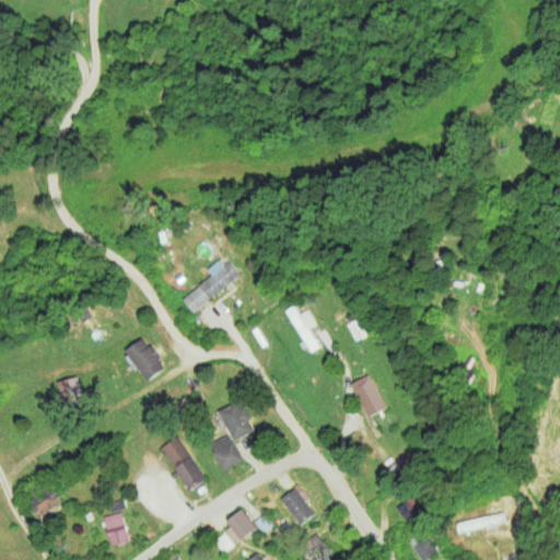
[(212,275),(183,296),(193,311),(237,278),(222,256),(207,267),(212,275)]
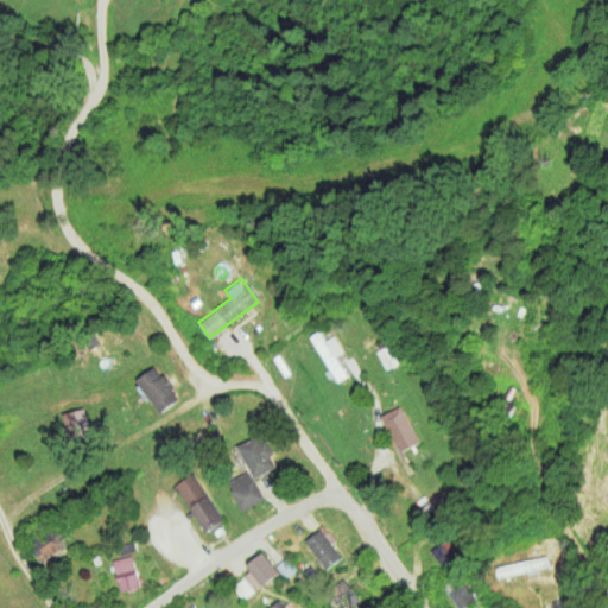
[(334,335),(325,340),(320,330),(310,336),(339,381),(348,375),(336,356),(343,352),(334,335)]
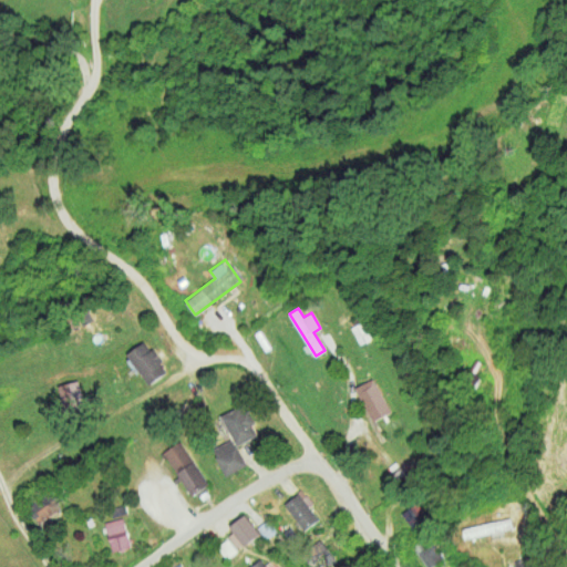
[(126,354),(148,385),(167,371),(145,340),(126,354)]
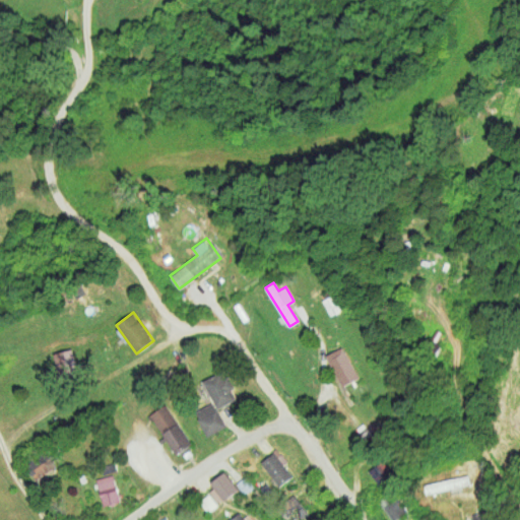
[(359,378),(342,346),(326,354),(342,386),(359,378)]
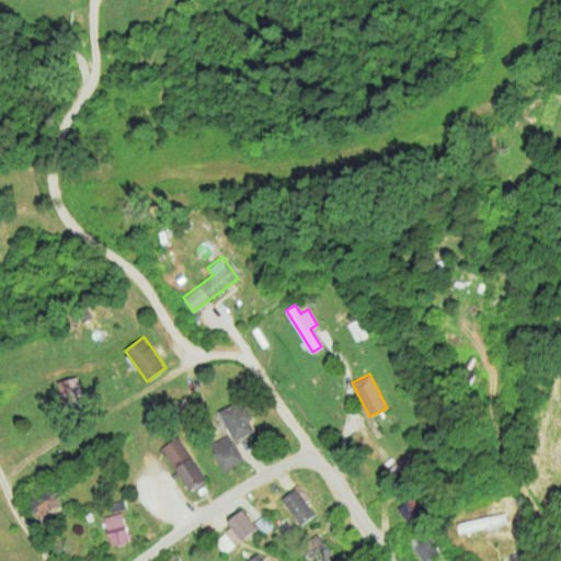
[(58,381),(65,407),(84,402),(78,376),(58,381)]
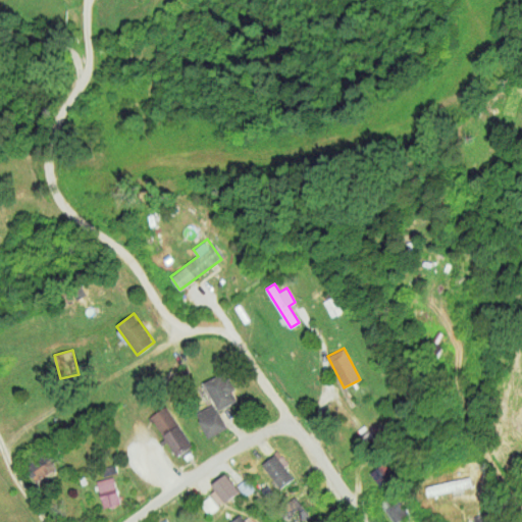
[(225,372),(204,381),(217,410),(239,401),(225,372)]
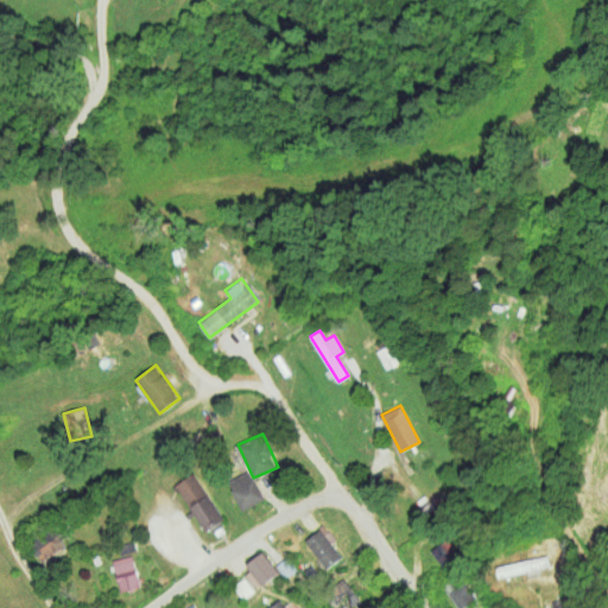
[(244,511),(264,499),(249,470),(228,481),(244,511)]
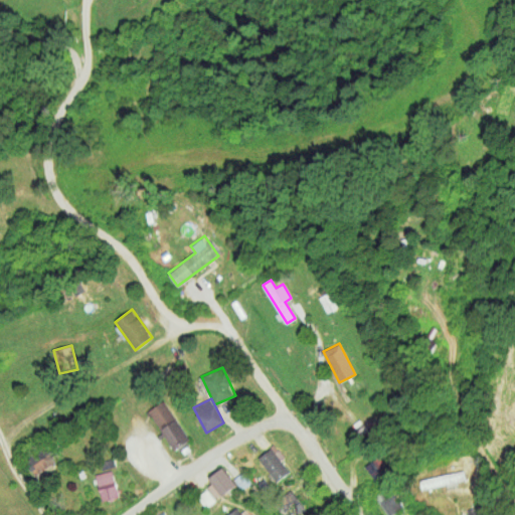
[(149,409),(174,454),(190,444),(166,400),(149,409)]
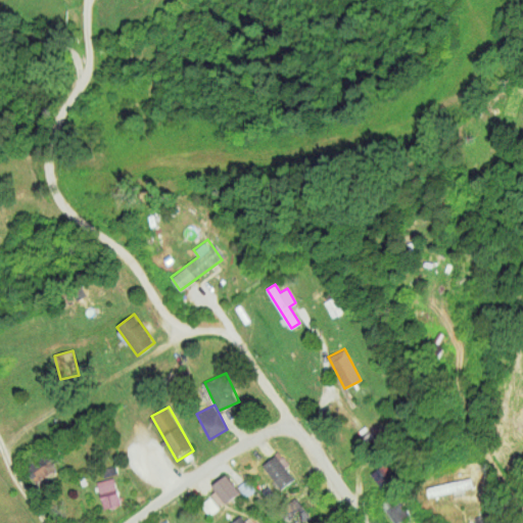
[(295,479),(286,467),(288,465),(279,452),(263,464),(281,489),(295,479)]
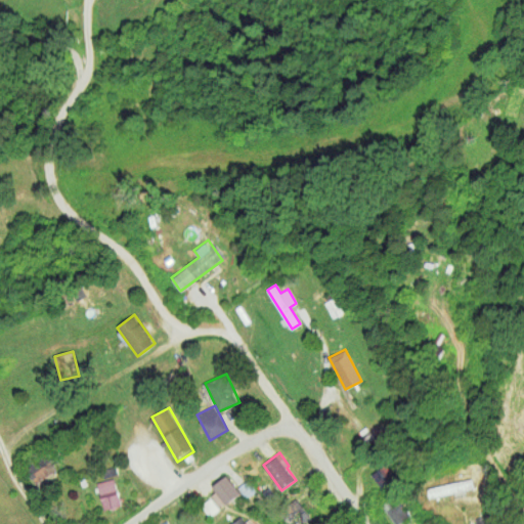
[(43,459),(26,467),(34,482),(51,474),(43,459)]
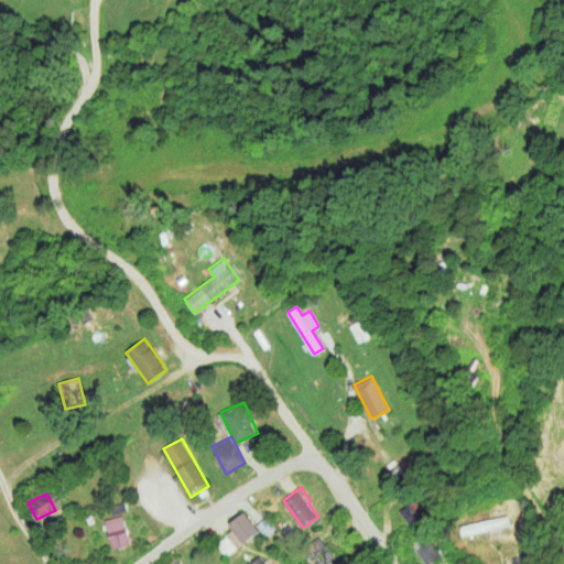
[(412,528),(427,518),(416,499),(400,509),(412,528)]
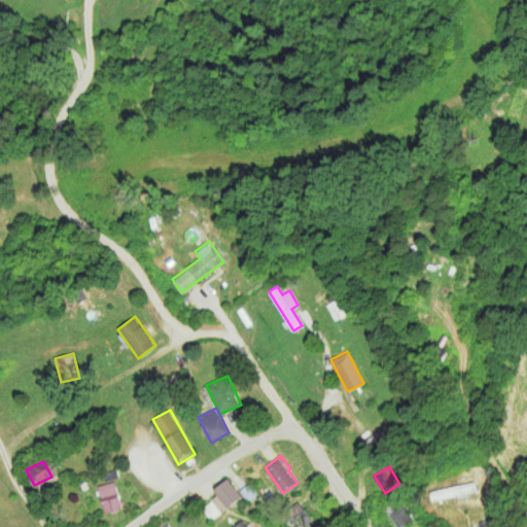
[(209,495),(221,511),(242,496),(230,480),(209,495)]
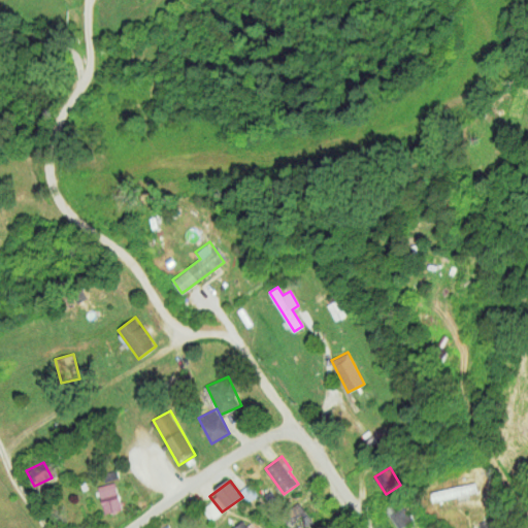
[(121,510),(116,483),(99,486),(104,514),(121,510)]
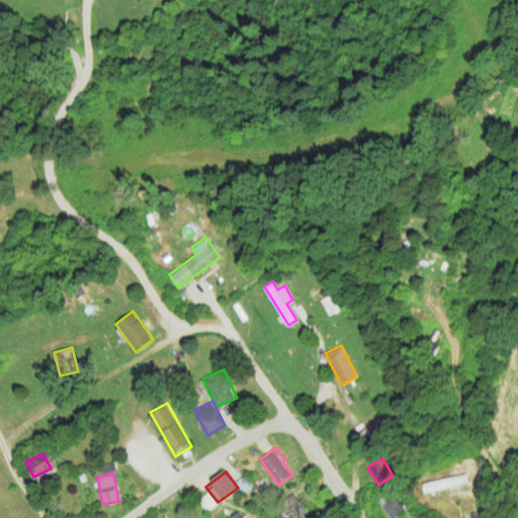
[(389,491),(377,499),(391,517),(393,517),(403,511),(389,491)]
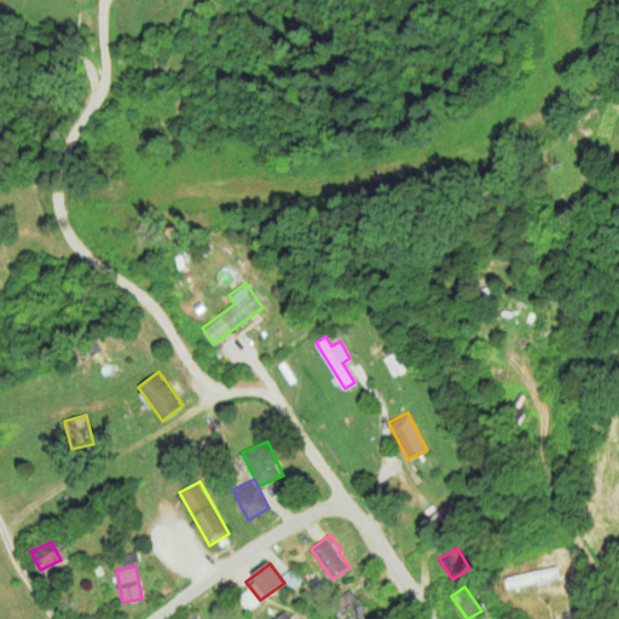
[(331,608),(342,618),(362,618),(370,609),(348,589),(331,608)]
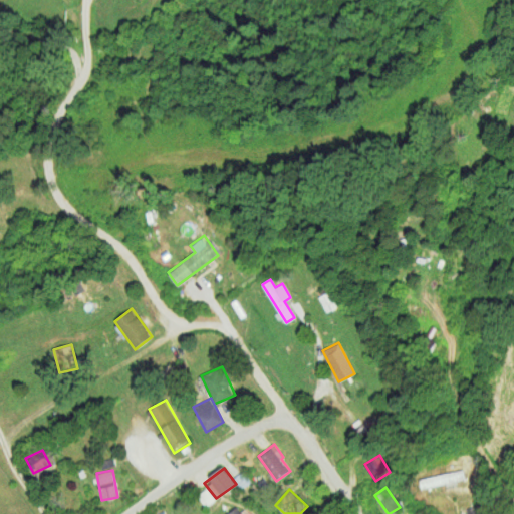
[(252,513),(243,503),(230,513),(252,513)]
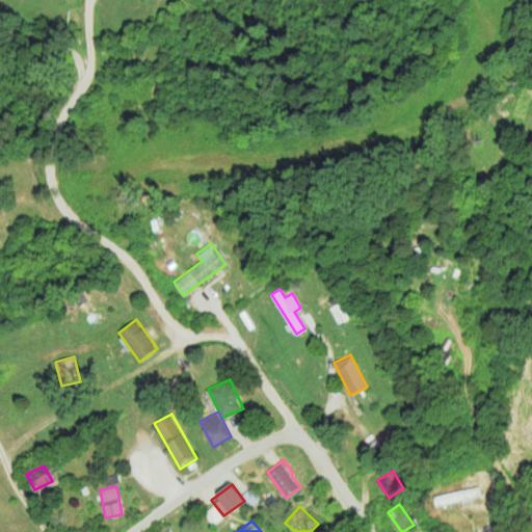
[(503,531),(500,521),(481,526),(483,531),(503,531)]
